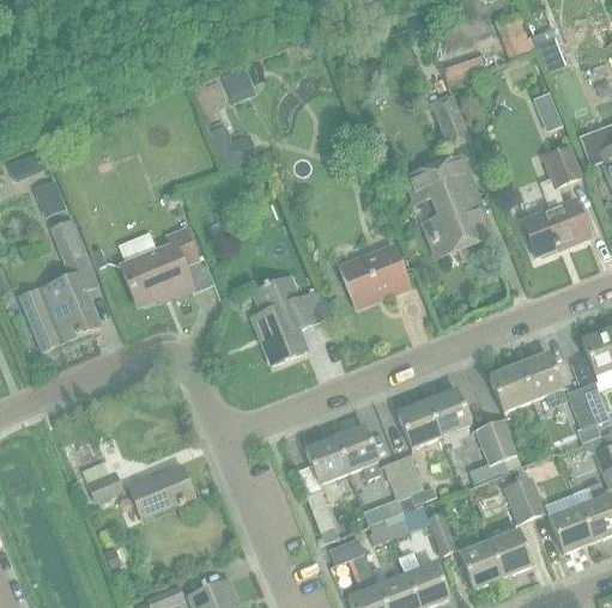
[(526,36),(510,42),(515,55),(535,47),(525,18),(519,19),(526,36)]
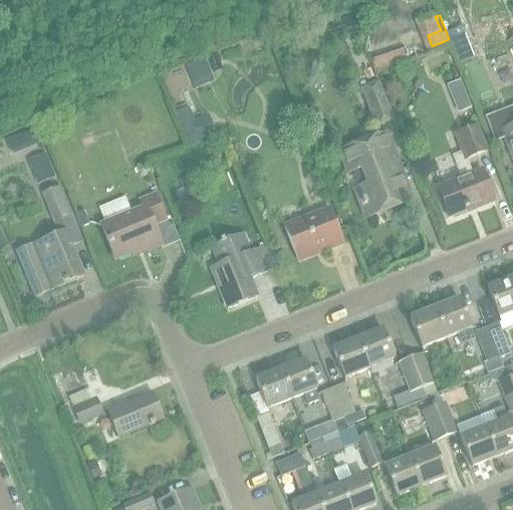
[(428,35),(441,30),(435,16),(423,21),(428,35)]
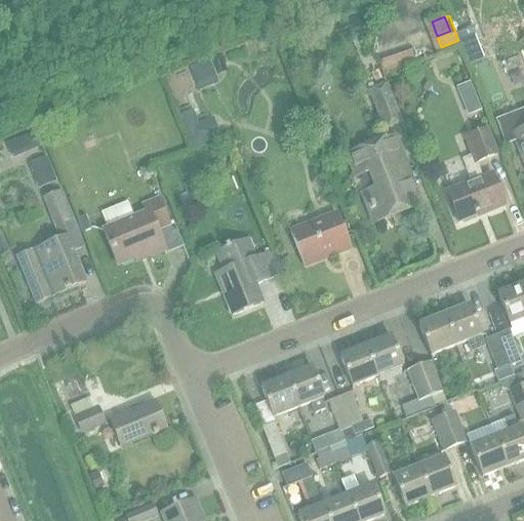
[(400,35),(398,49),(420,51),(421,37),(400,35)]
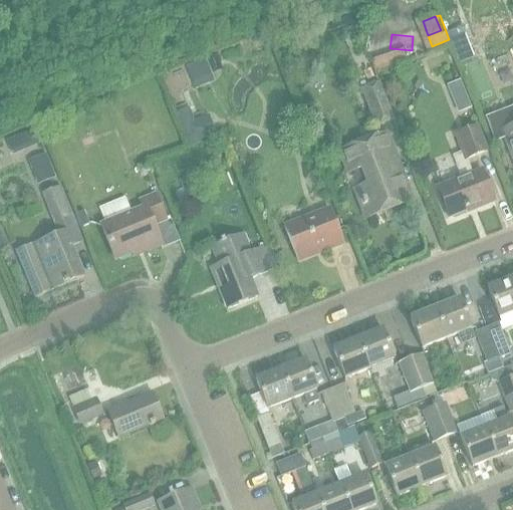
[(467,34),(450,40),(458,61),(475,54),(467,34)]
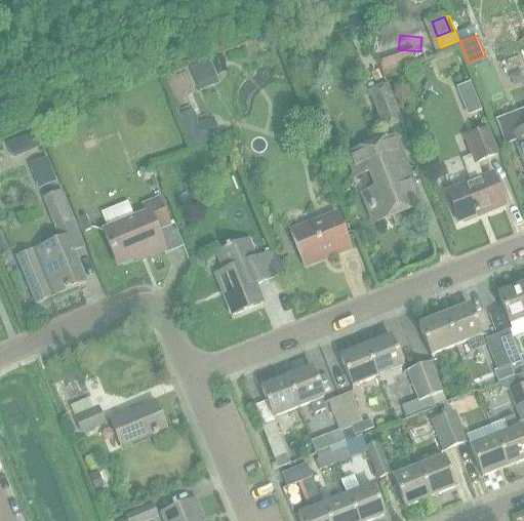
[(208,58),(191,66),(197,80),(214,73),(208,58)]
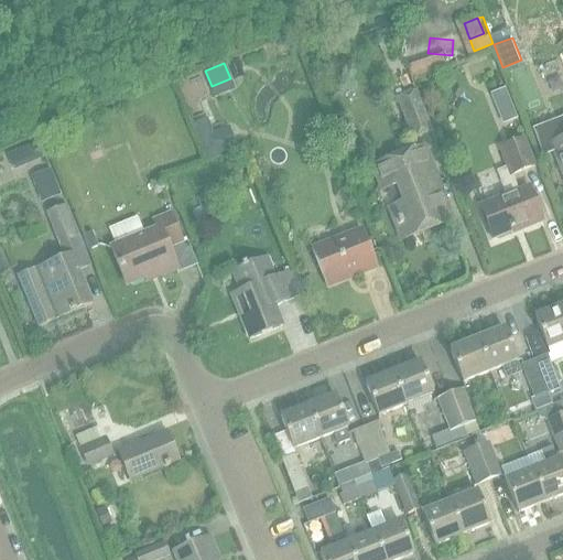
[(497,100),(509,95),(505,85),(493,89),(497,100)]
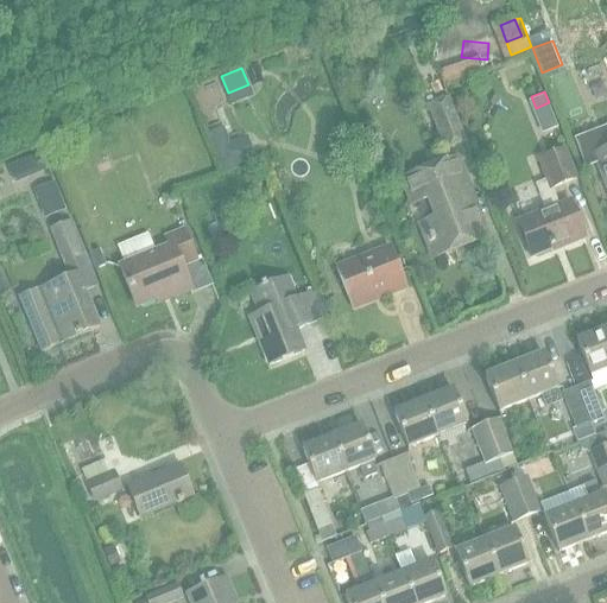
[(448,96),(427,103),(442,147),(463,140),(448,96)]
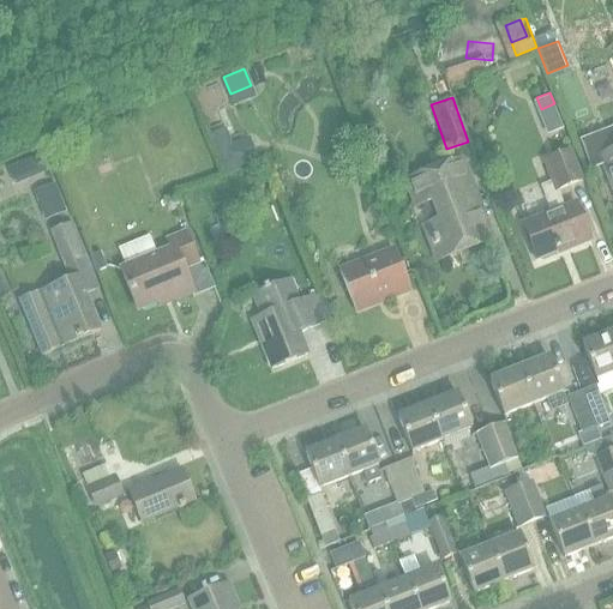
[(226,126),(212,131),(227,167),(257,155),(248,133),(232,140),(226,126)]
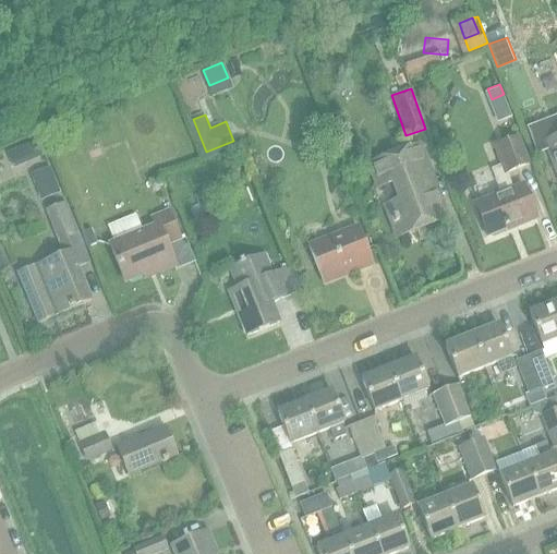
[(556,115),(529,127),(539,152),(548,148),(556,169),(556,115)]
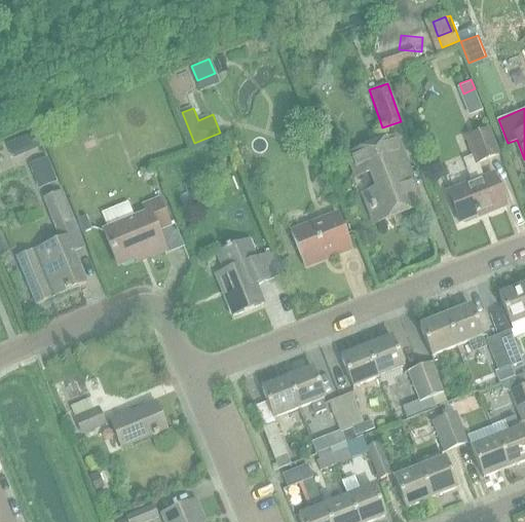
[(472,180),(447,190),(459,220),(487,210),(487,211),(505,203),(493,172),(483,176),(477,160),(498,152),(488,126),(465,136),(472,153),(462,157),(472,180)]
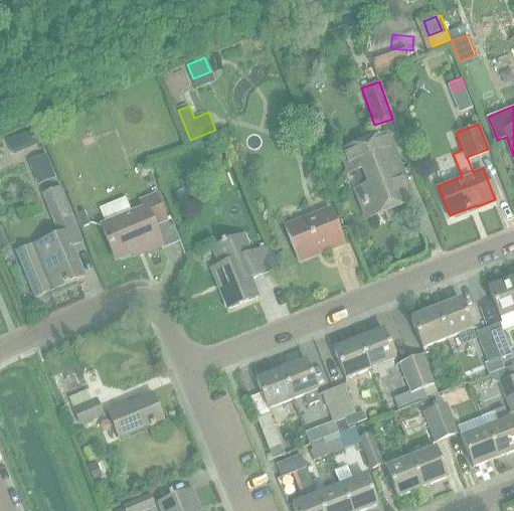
[(33,128),(24,131),(29,144),(38,140),(33,128)]
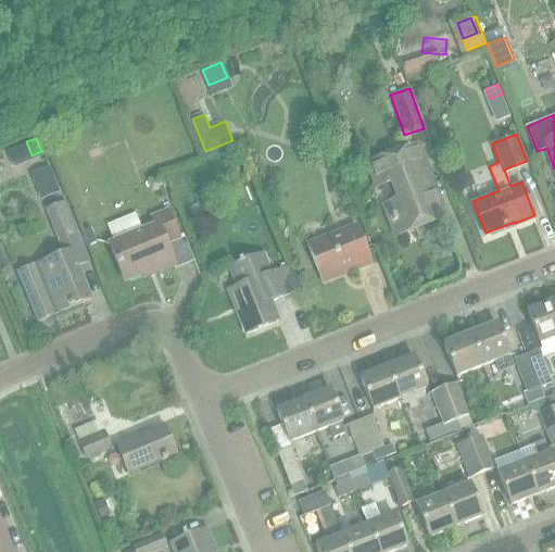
[(401,197),(388,202),(399,231),(443,215),(429,179),(426,180),(420,167),(427,165),(418,142),(368,162),(377,184),(393,177),(401,197)]
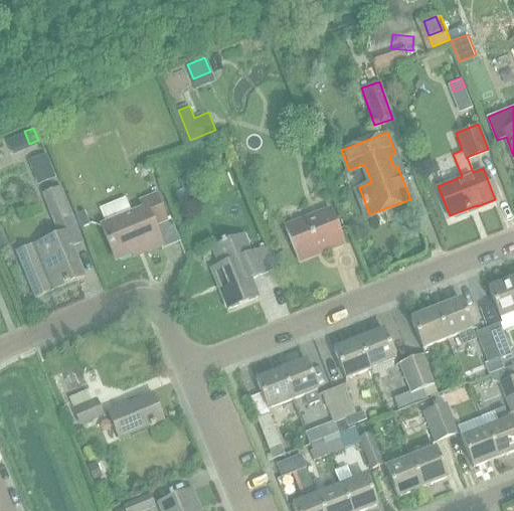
[(44,153),(29,159),(38,181),(53,175),(44,153)]
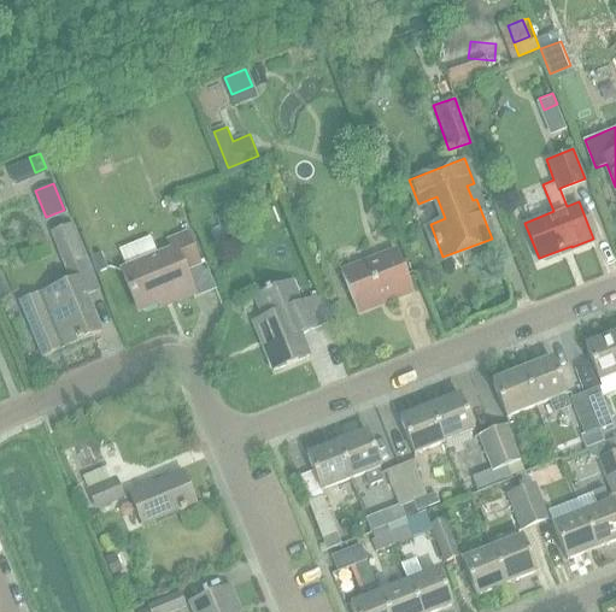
[(179,189),(165,195),(169,205),(174,207),(183,204),(179,189)]
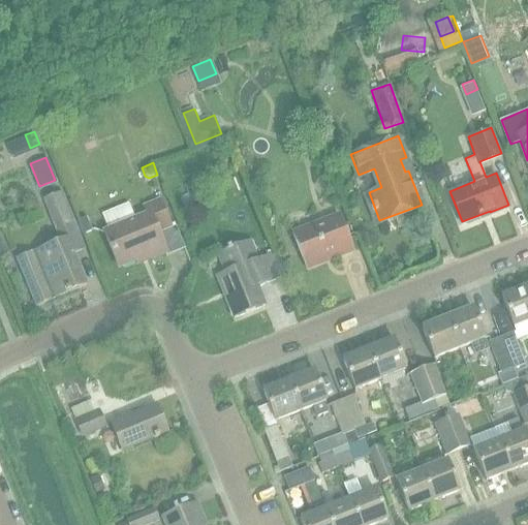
[(84,246),(61,190),(43,197),(60,239),(17,256),(36,303),(86,282),(72,251),(84,246)]
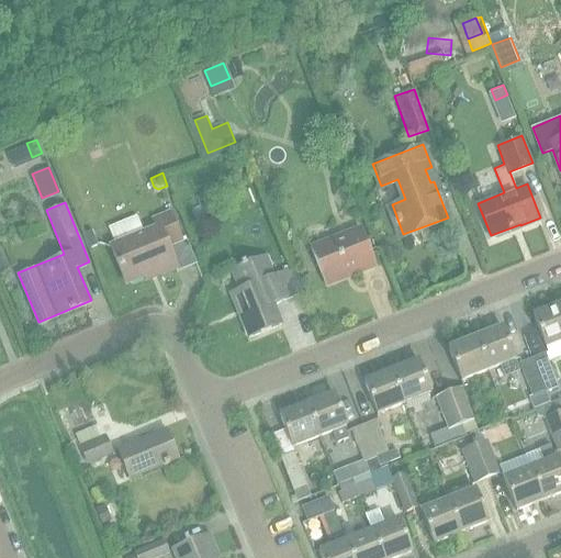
[(137,213),(109,225),(115,242),(111,244),(126,280),(156,268),(157,272),(176,265),(167,243),(180,237),(169,210),(154,216),(158,224),(144,231),(137,213)]
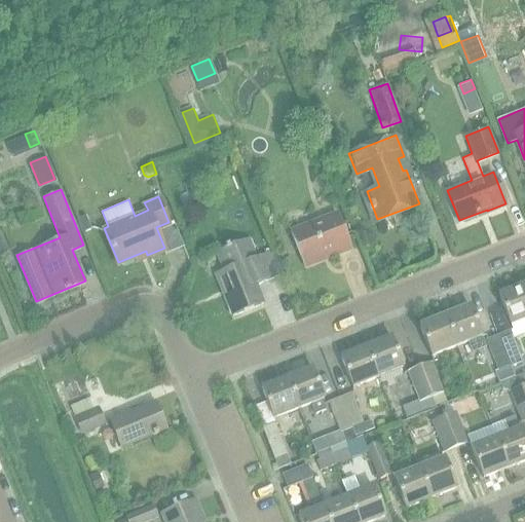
[(336,211),(291,228),(305,263),(329,254),(330,256),(350,248),(336,211)]
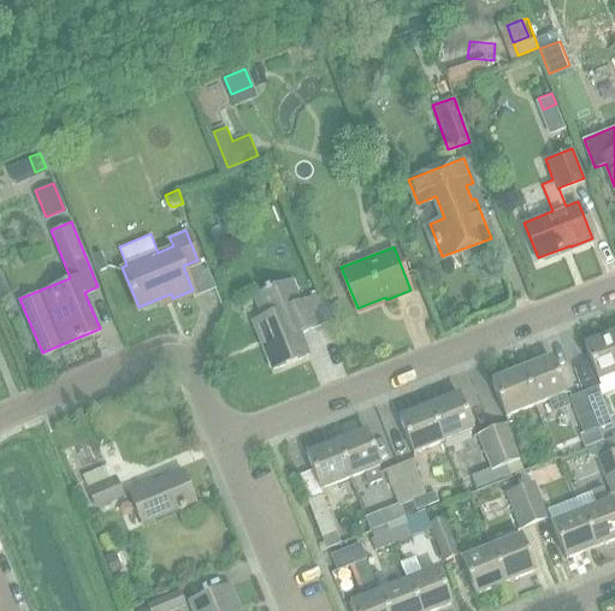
[(254,291),(275,339),(264,344),(273,367),(309,351),(300,330),(330,316),(319,291),(299,300),(289,277),(254,291)]
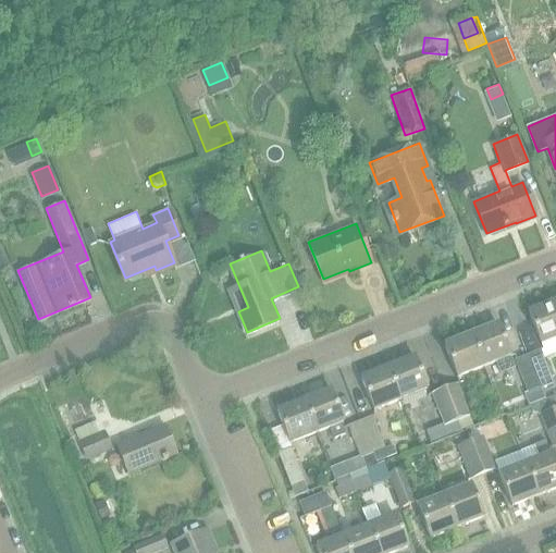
[(555,300),(554,297),(527,308),(541,341),(555,334),(555,300)]
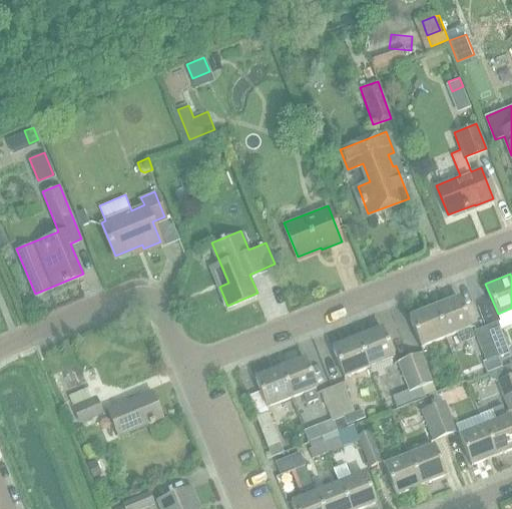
[(459,294),(433,304),(445,335),(446,336),(457,332),(461,341),(474,336),(470,326),(471,326),(459,294)]
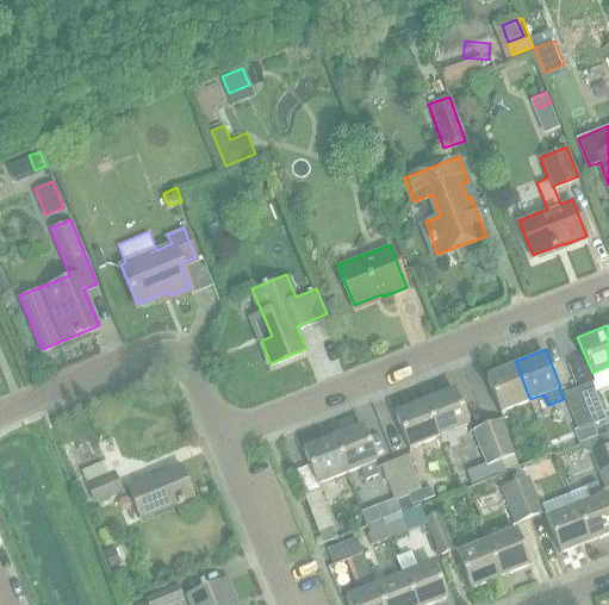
[(515,361),(488,372),(503,410),(530,399),(529,398),(515,361)]
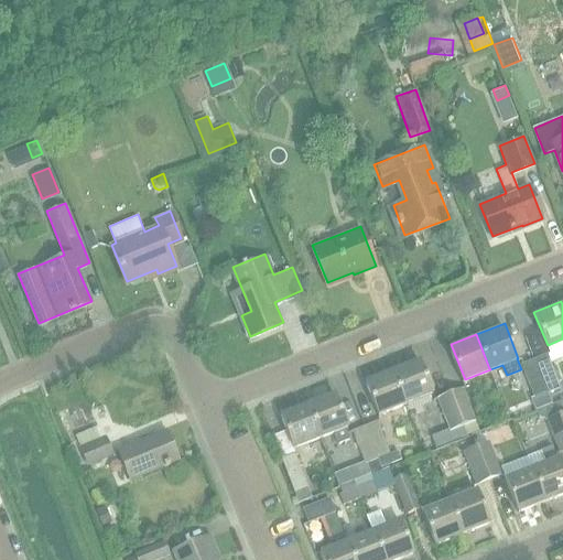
[(548,352),(534,356),(548,390),(561,385),(548,352)]
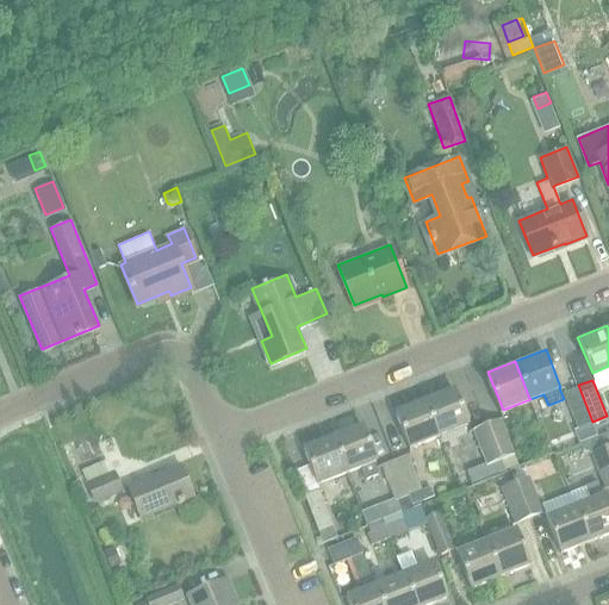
[(592,422),(578,385),(564,391),(578,426),(592,422)]
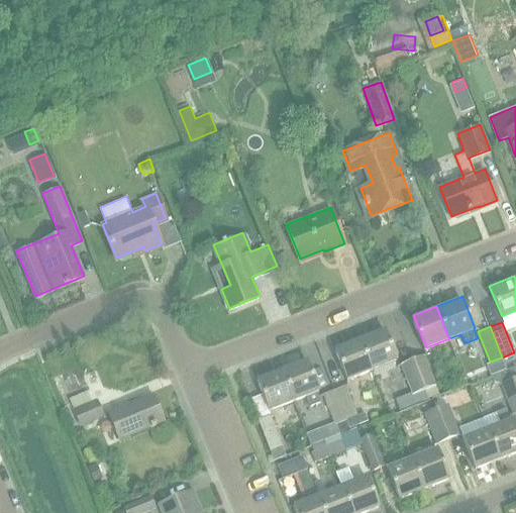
[(384,327),(359,336),(372,368),(397,358),(384,327)]
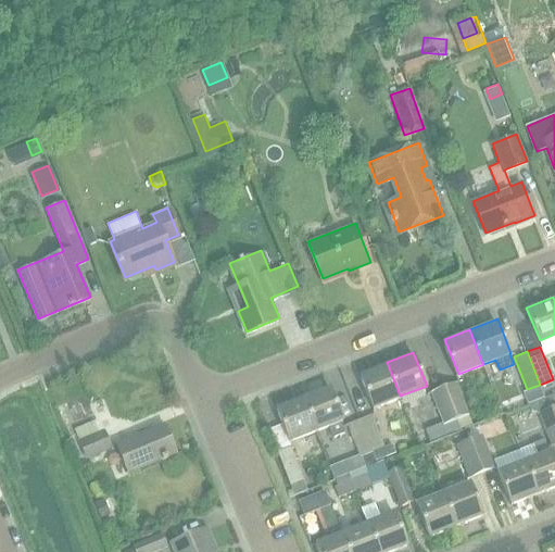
[(400,396),(387,362),(361,373),(374,406),(400,396)]
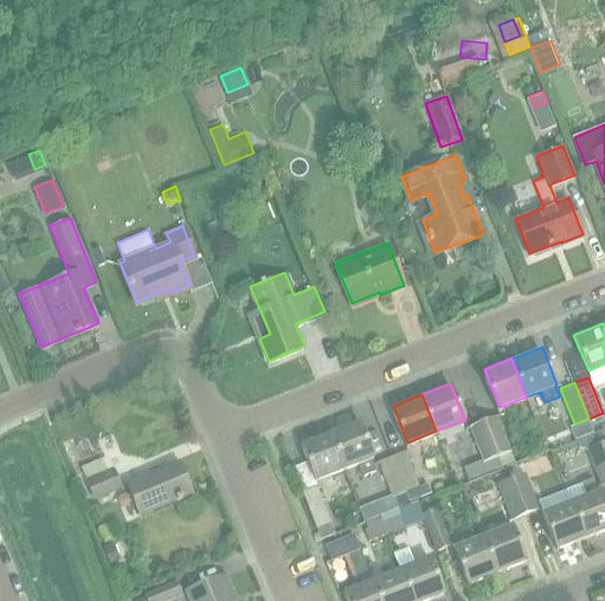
[(497,413),(483,419),(497,453),(499,453),(510,448),(497,413)]
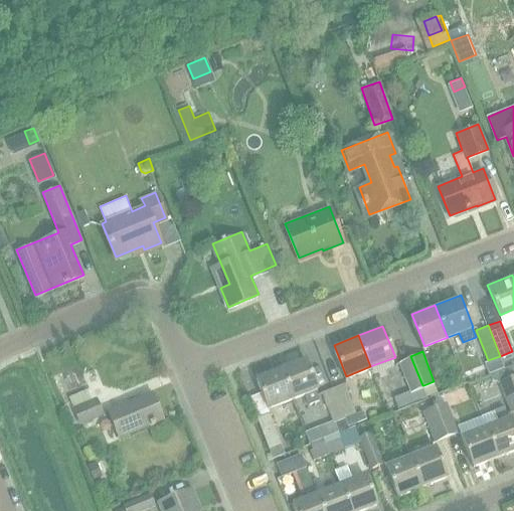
[(306,356),(281,366),(293,397),(305,392),(309,402),(320,398),(316,388),(318,387),(306,356)]
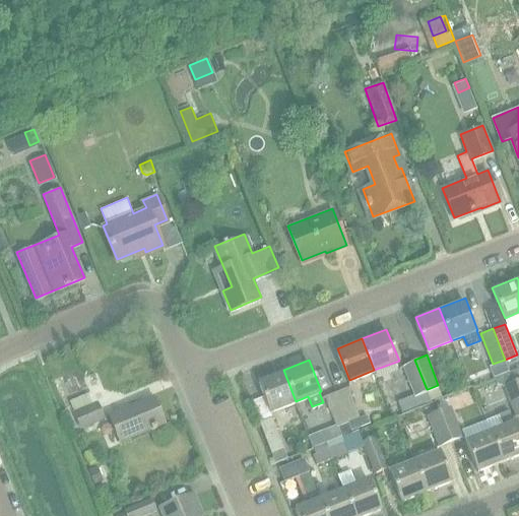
[(427,389),(414,360),(404,364),(416,393),(426,389),(427,389)]
